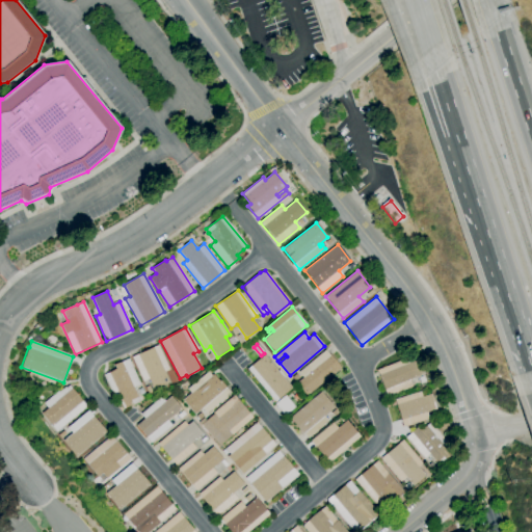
[(154,390),(149,379),(142,381),(132,356),(158,345),(169,370),(164,372),(169,382),(154,390)]
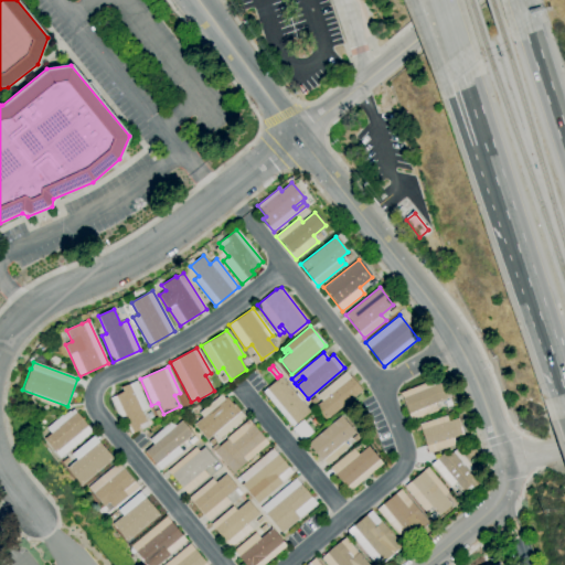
[(326,420),(315,407),(321,402),(317,395),(345,372),(350,377),(351,377),(362,391),(326,420)]
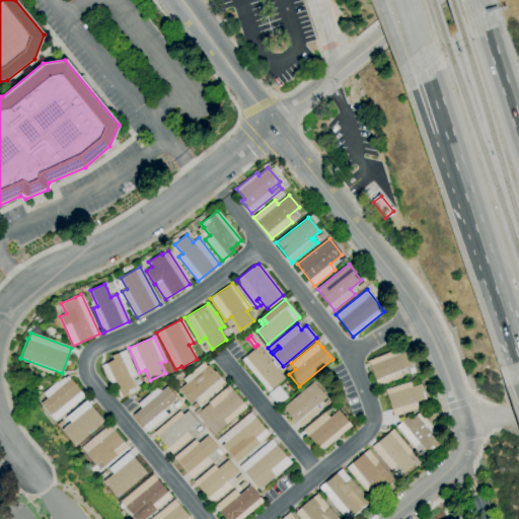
[(269,392),(241,360),(257,346),(272,362),(272,361),(278,368),(278,369),(285,378),(269,392)]
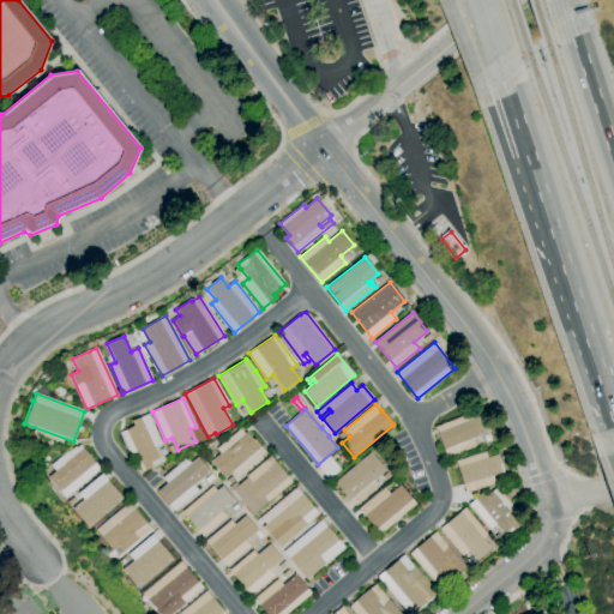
[(447,458),(434,427),(480,409),(489,432),(473,439),(475,446),(447,458)]
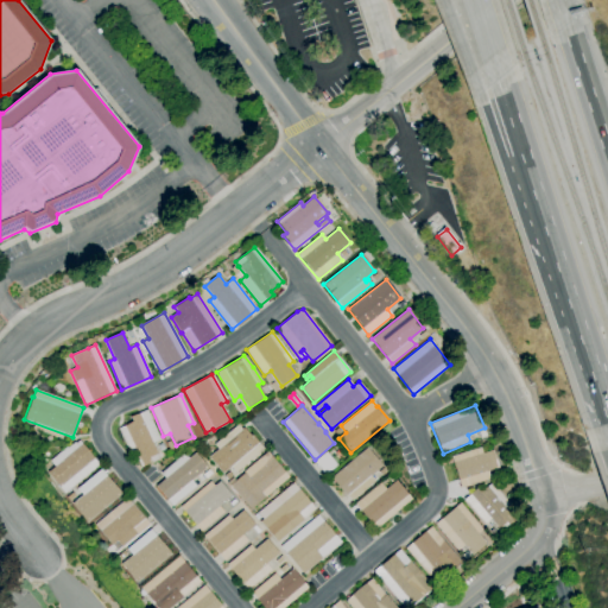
[(140,468),(133,454),(131,455),(119,429),(124,426),(133,422),(131,417),(139,413),(146,410),(160,439),(152,443),(160,458),(140,468)]
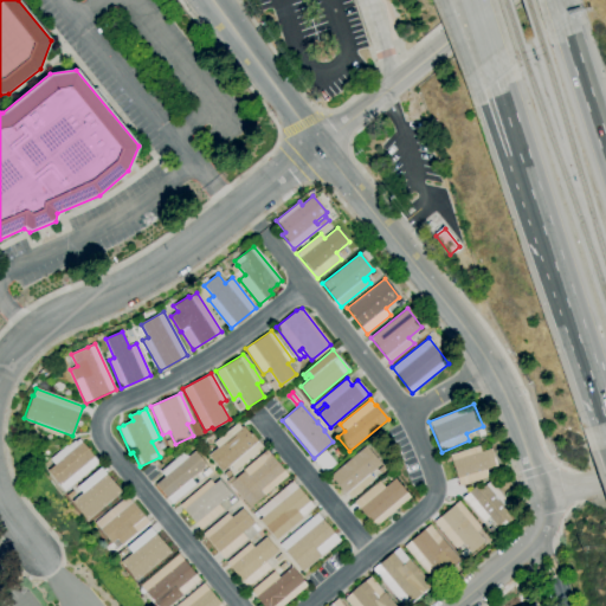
[(223,472),(208,456),(217,447),(213,443),(237,424),(240,429),(243,426),(250,434),(251,433),(263,447),(234,471),(230,465),(223,472)]
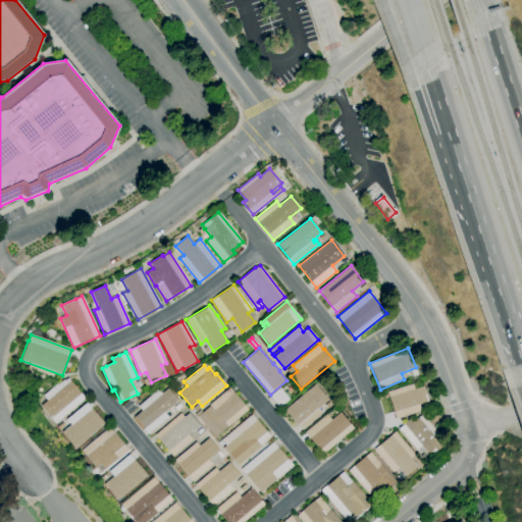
[(56,423),(41,406),(47,401),(43,396),(57,383),(58,384),(64,379),(65,380),(67,378),(85,399),(56,423)]
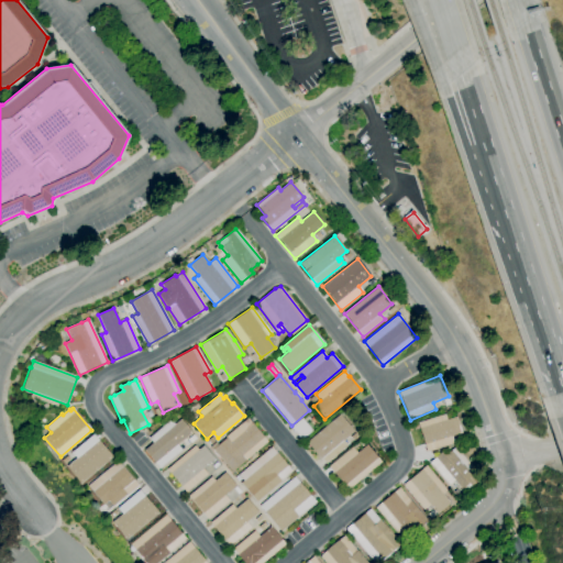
[(326,464),(321,459),(320,459),(307,442),(340,415),(354,431),(343,440),(348,445),(326,464)]
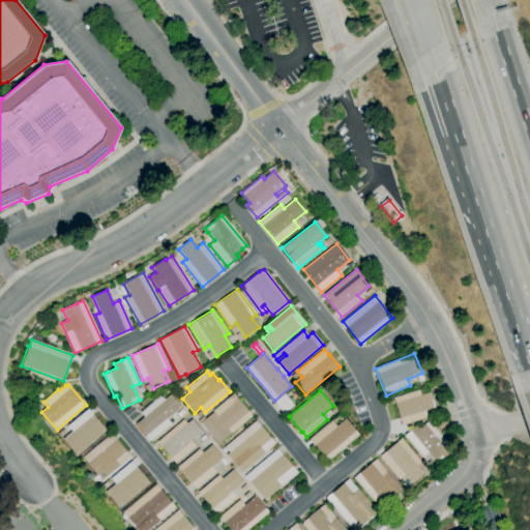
[(402,425),(393,399),(419,390),(420,395),(430,392),(434,408),(425,411),(428,417),(402,425)]
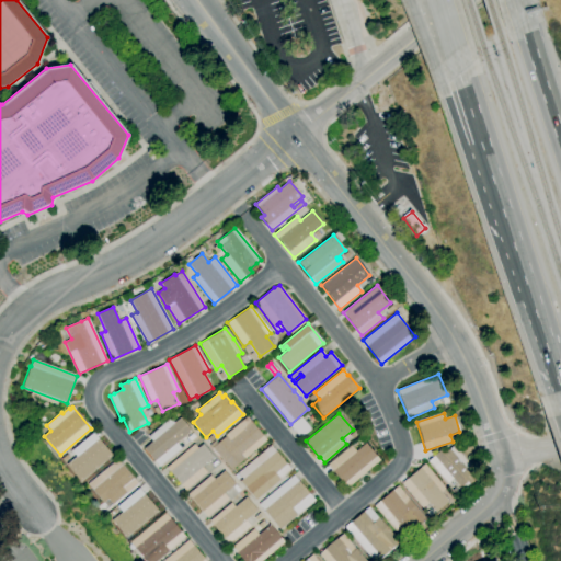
[(231,470),(213,448),(226,436),(225,435),(247,416),(266,441),(231,470)]
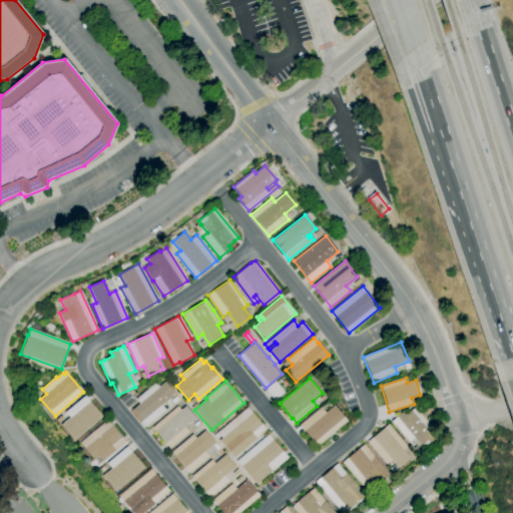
[(275,401),(266,390),(275,381),(285,393),(275,401)]
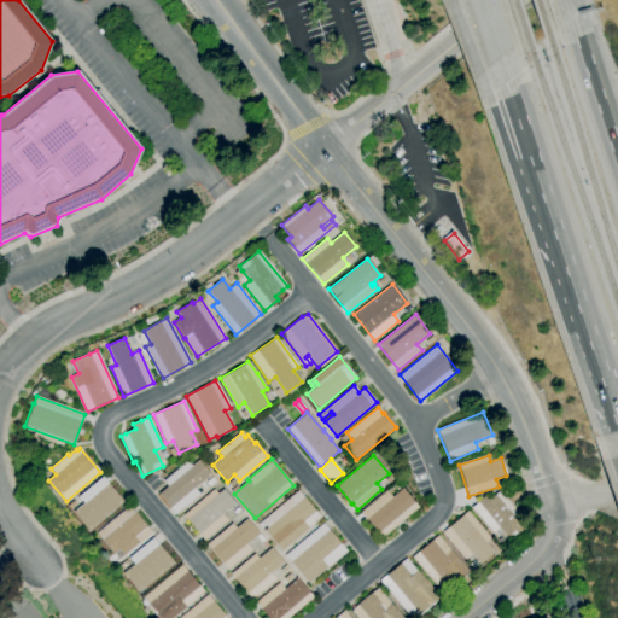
[(175,516),(158,494),(168,487),(163,481),(187,460),(192,466),(199,460),(210,474),(194,488),(199,495),(175,516)]
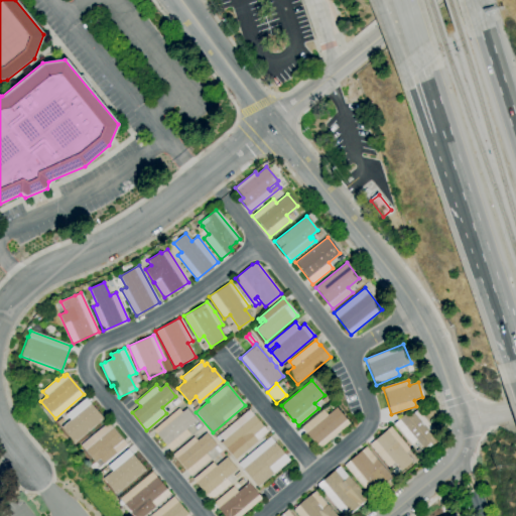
[(66,414),(86,398),(103,419),(74,443),(60,428),(70,420),(68,418),(66,414)]
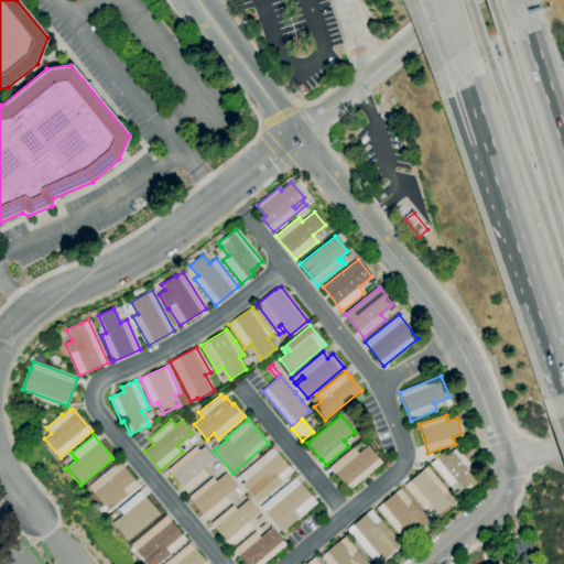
[(348,491),(329,467),(353,448),(358,454),(367,445),(382,463),(348,491)]
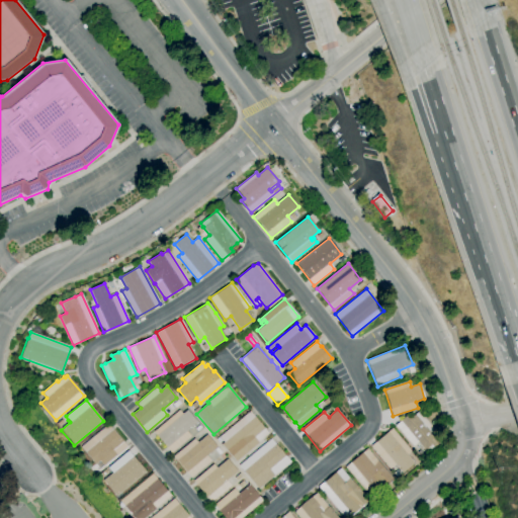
[(171,453),(154,432),(179,410),(182,414),(187,410),(197,422),(186,431),(191,436),(171,453)]
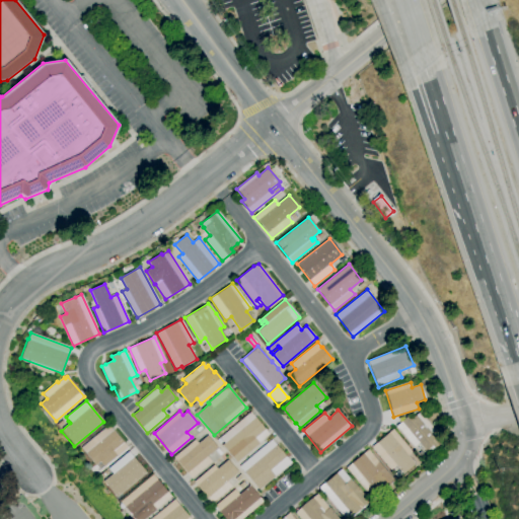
[(236,463),(222,445),(224,443),(222,441),(220,444),(217,440),(250,412),(269,434),(258,443),(258,444),(236,463)]
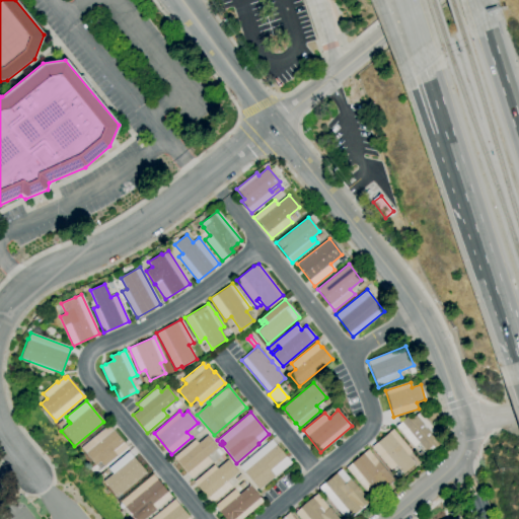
[(429,455),(419,443),(414,448),(395,427),(406,417),(410,421),(420,412),(438,434),(434,437),(441,444),(429,455)]
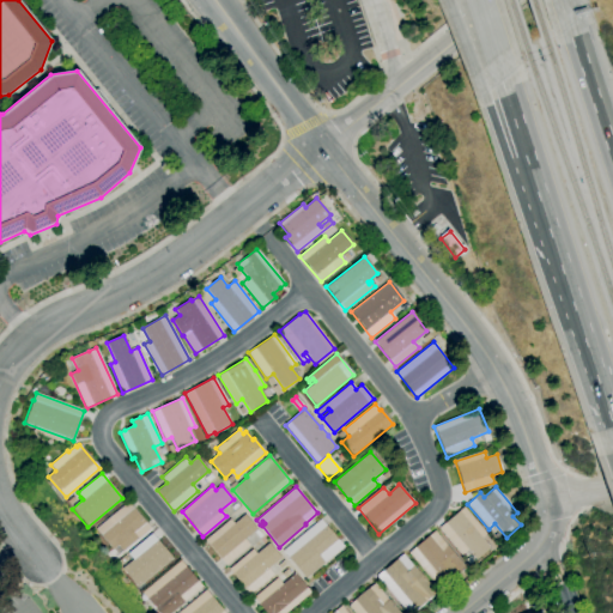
[(77,501),(71,505),(67,502),(73,496),(77,501)]
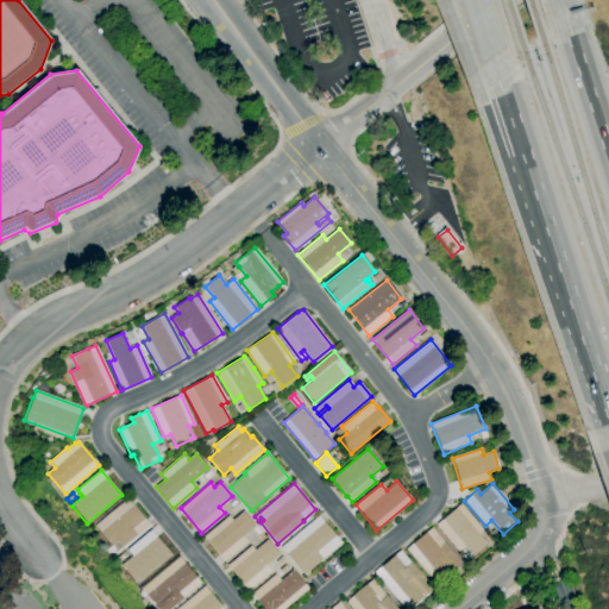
[(118,552),(95,526),(127,498),(150,526),(137,537),(137,535),(118,552)]
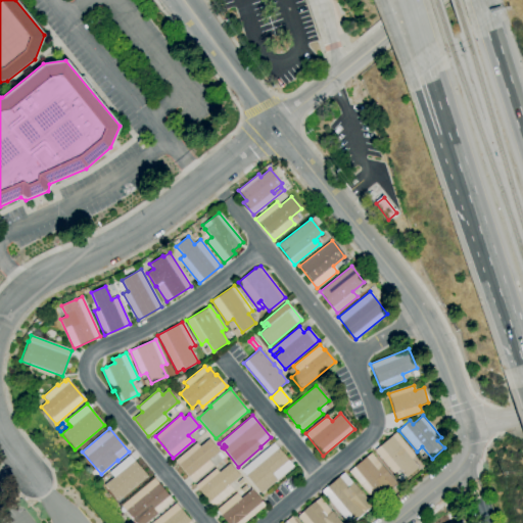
[(407,478),(399,469),(393,474),(374,450),(395,433),(415,456),(412,459),(419,468),(407,478)]
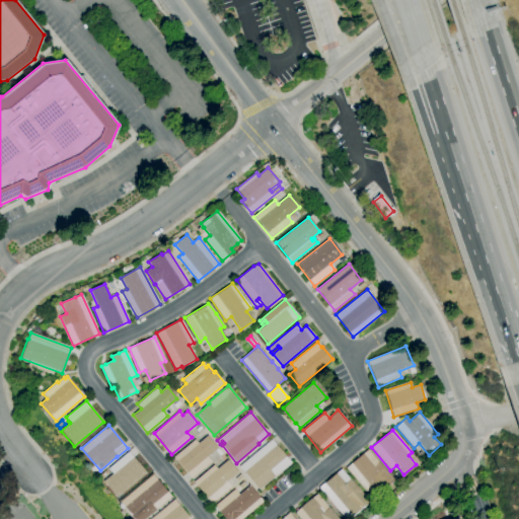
[(192,478),(173,457),(195,440),(198,444),(208,436),(217,448),(207,456),(211,462),(192,478)]
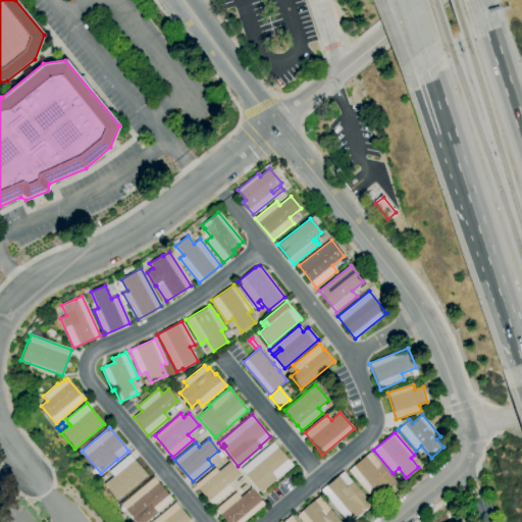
[(261,492),(241,469),(273,441),(293,465),(261,492)]
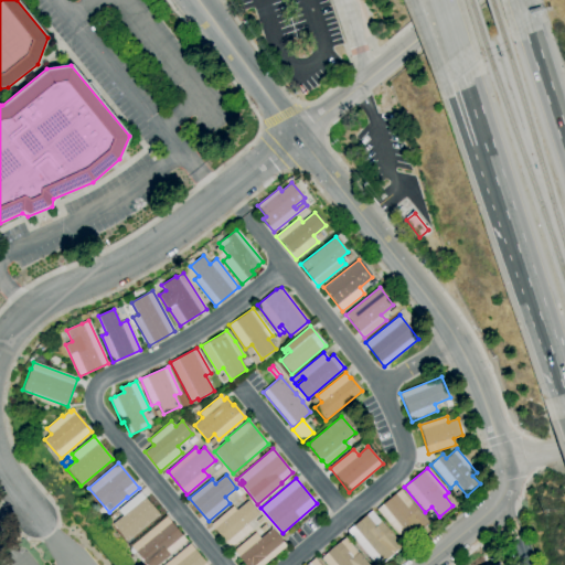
[(411,539),(404,531),(398,536),(376,510),(401,489),(412,503),(413,503),(429,523),(411,539)]
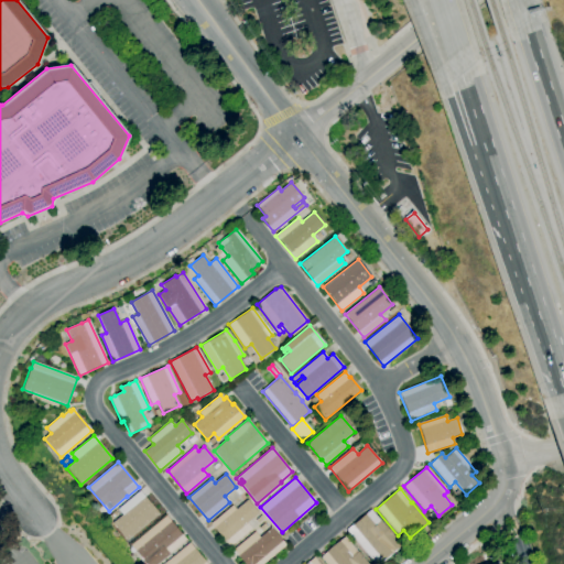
[(127,541),(112,523),(121,516),(117,510),(140,491),(159,514),(127,541)]
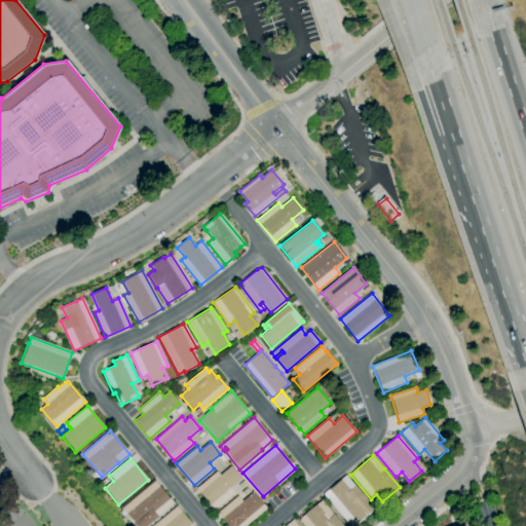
[(215,511),(196,489),(217,472),(220,475),(230,466),(241,479),(230,488),(235,493),(215,511)]
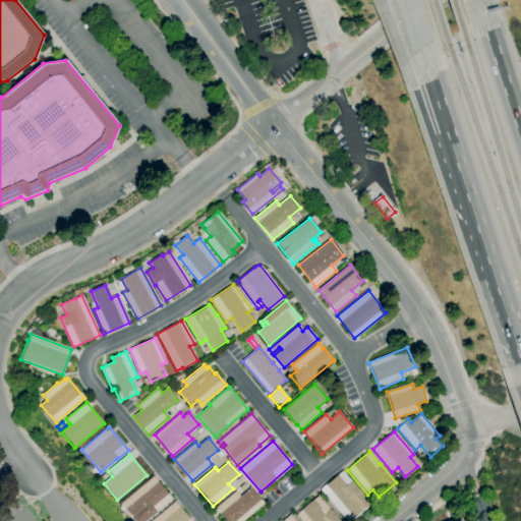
[(346,520),(320,489),(342,471),(351,481),(352,480),(371,504),(354,519),(352,517),(346,520)]
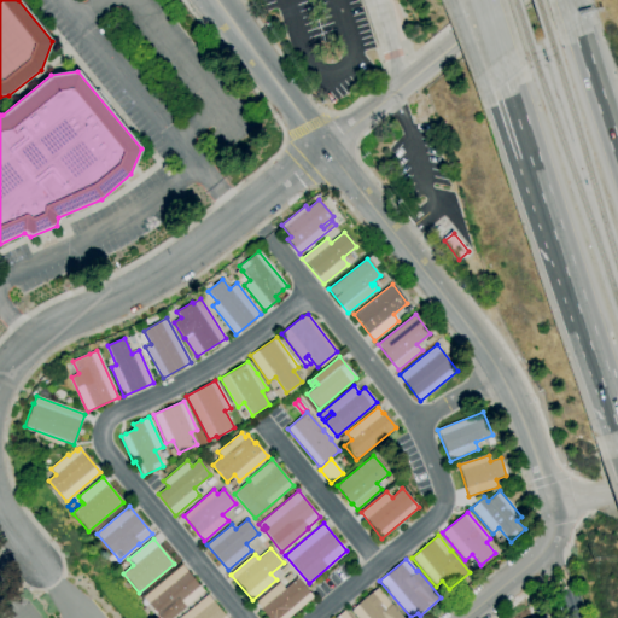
[(121,570),(118,566),(126,560),(128,564),(121,570)]
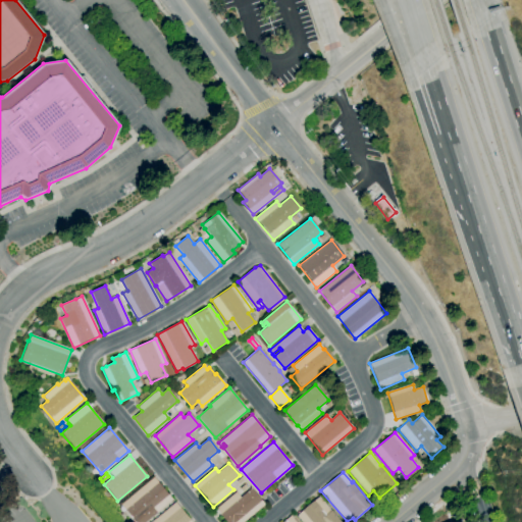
[(145,521),(135,521),(120,505),(154,477),(172,500),(145,521)]
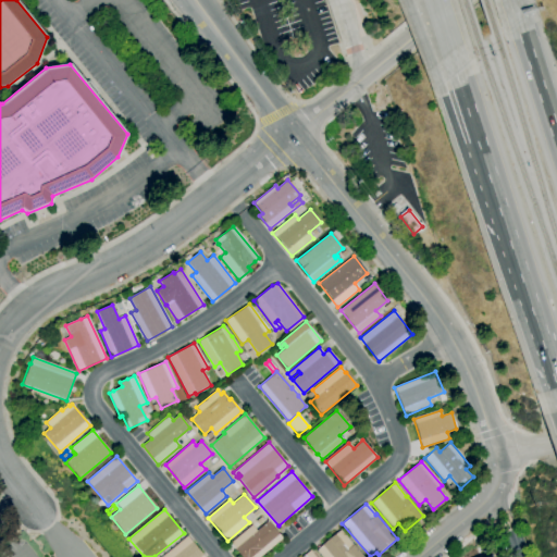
[(255,518),(251,515),(258,509),(260,512),(255,518)]
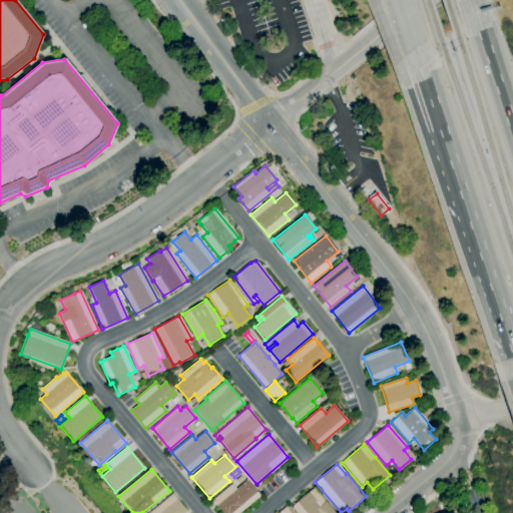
[(238,512),(222,512),(211,500),(231,483),(236,489),(246,480),(260,496),(238,512)]
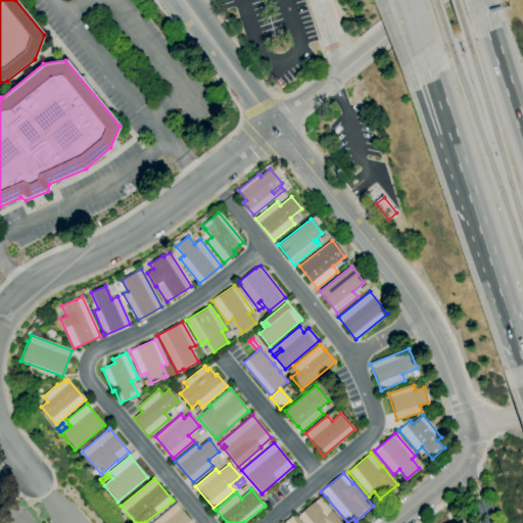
[(301,522),(297,517),(320,497),(331,512),(332,512),(341,522),(301,522)]
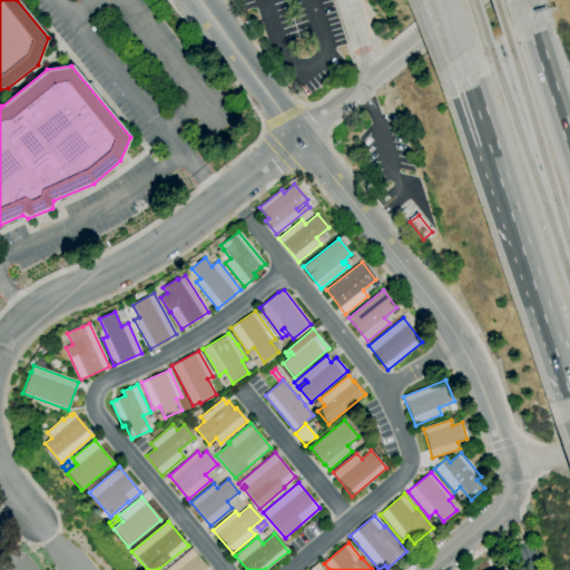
[(165,569),(192,549),(208,569),(165,569)]
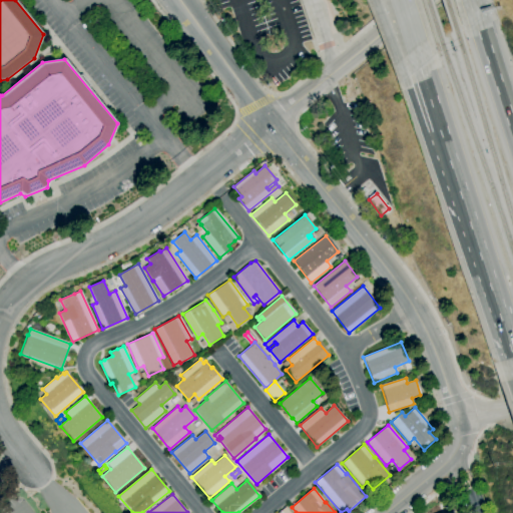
All buildings are outlined.
